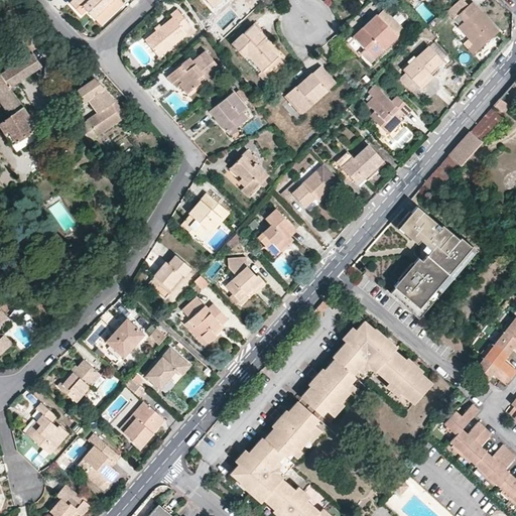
[(87,10),(94,18),(112,0),(73,0),(70,3),(81,15),(87,10)]
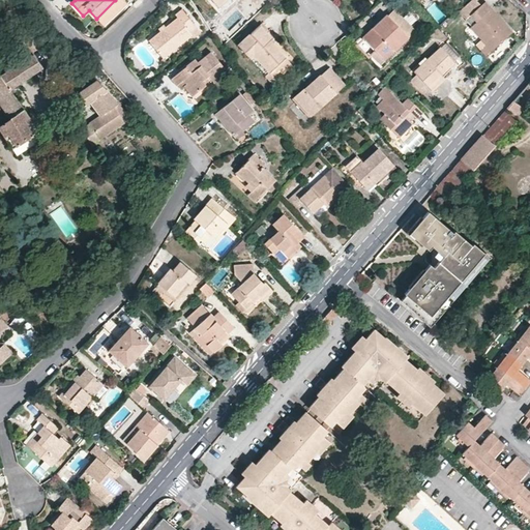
[(123,0),(115,0),(96,19),(104,26),(126,3),(123,0)]
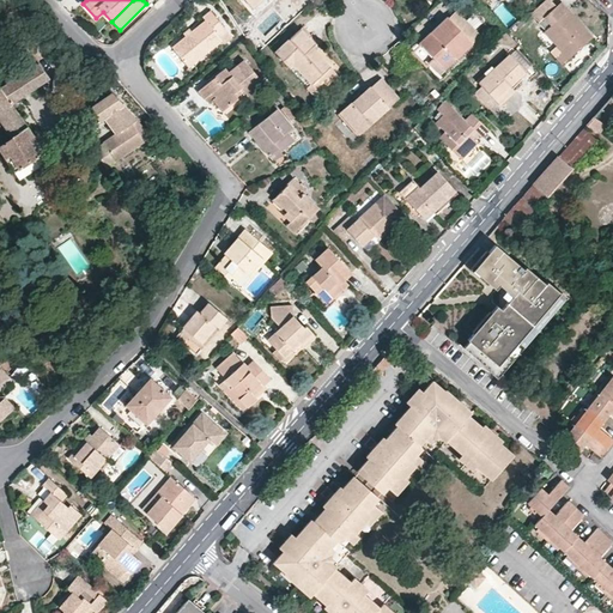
[(538,22),(558,44),(570,58),(582,46),(592,37),(560,1),(538,22)]
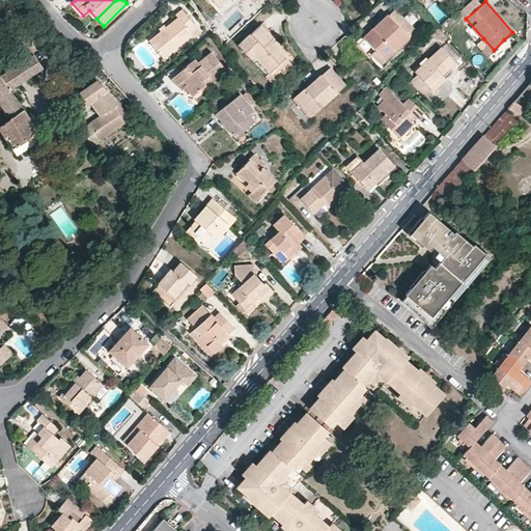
[(364,37),(375,49),(385,60),(417,29),(413,25),(406,18),(395,7),(370,32),(364,37)]
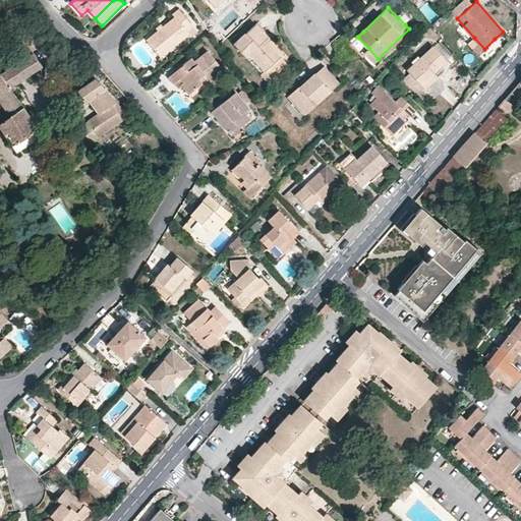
[(163,25),(158,30),(147,40),(155,50),(160,46),(165,53),(188,33),(186,31),(193,25),(179,8),(172,13),(175,16),(167,22),(163,25)]
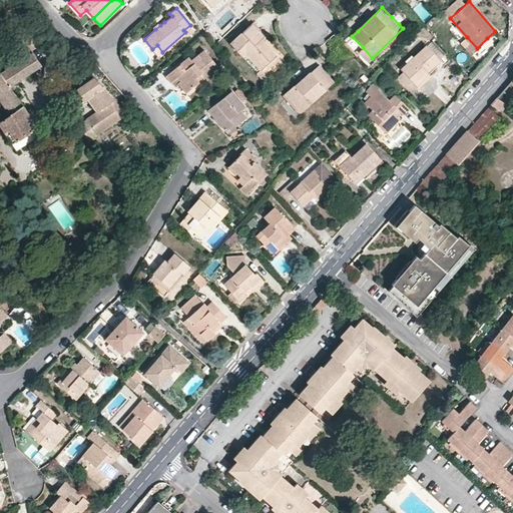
[(397,11),(392,17),(399,24),(404,19),(397,11)]
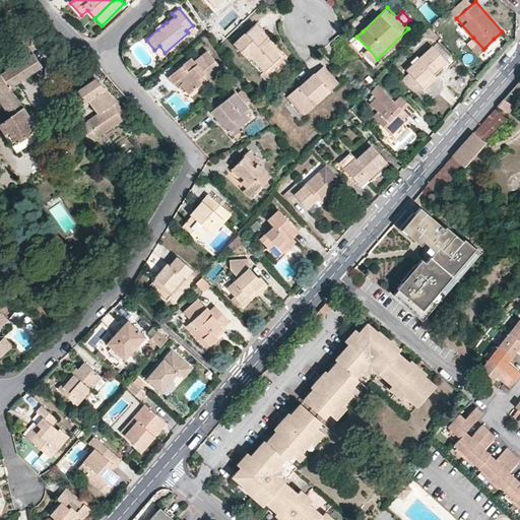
[(254,24),(234,44),(267,81),(287,63),(265,39),(267,38),(262,31),(254,24)]
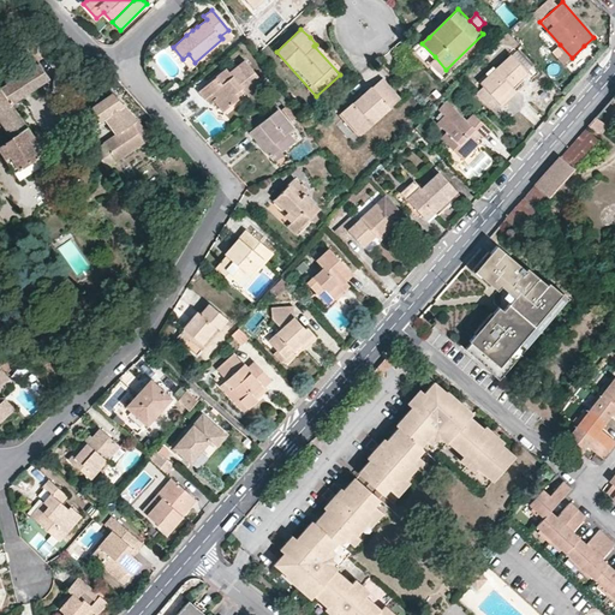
[(572,58),(560,45),(554,49),(566,61),(572,58)]
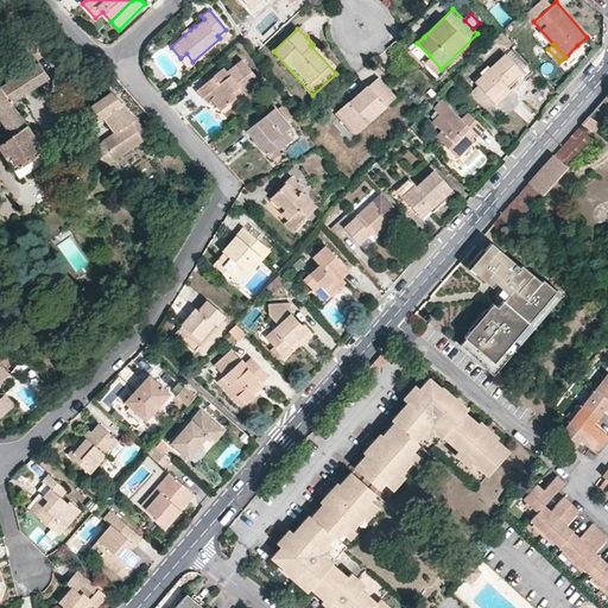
[(512,49),(506,55),(521,70),(527,64),(512,49)]
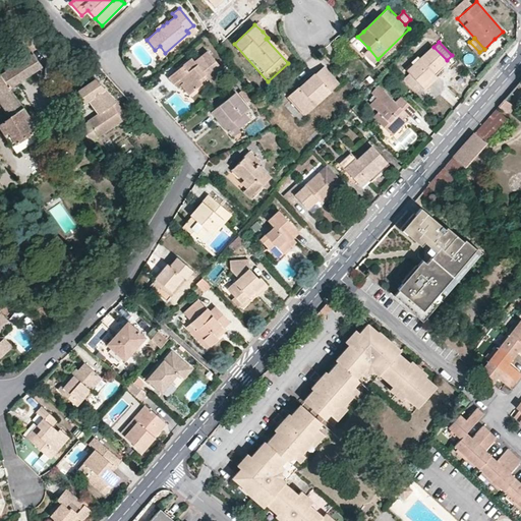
[(406,69),(409,72),(421,85),(423,89),(431,80),(437,76),(433,72),(447,60),(433,47),(432,45),(406,69)]
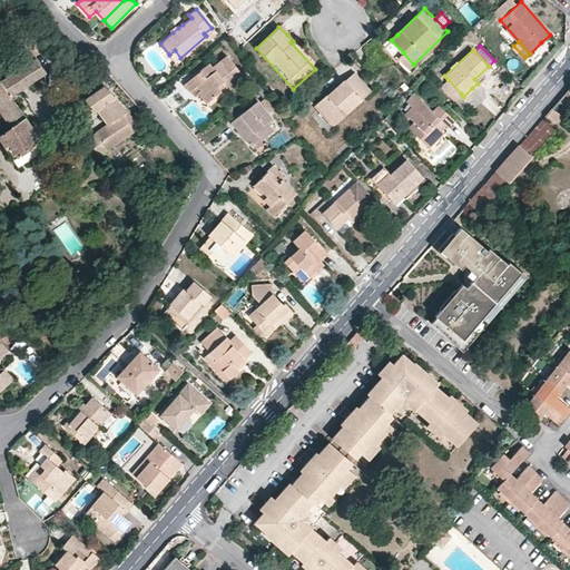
[(175,50),(169,55),(175,62),(180,58),(175,50)]
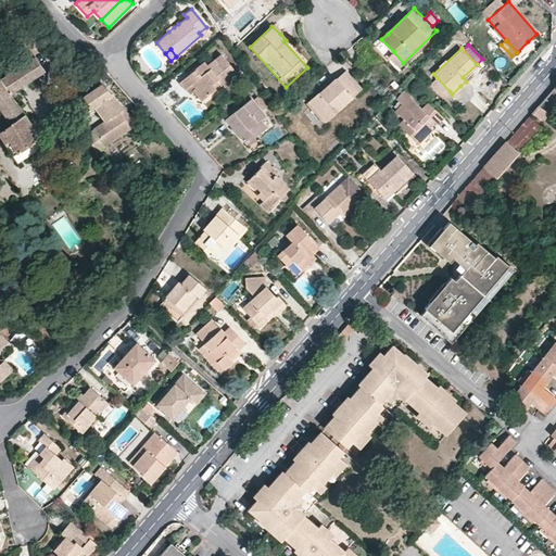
[(403,63),(393,51),(388,55),(399,66),(403,63)]
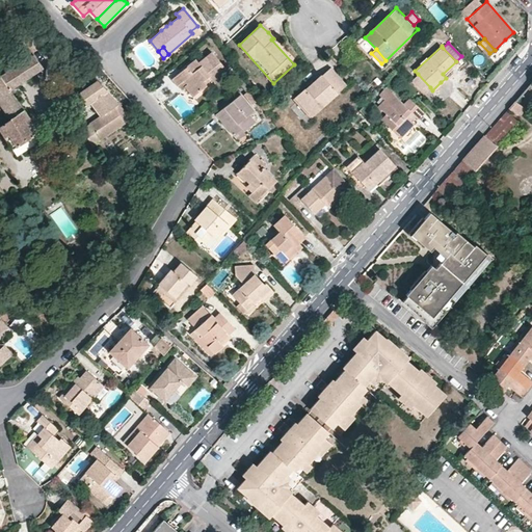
[(177,85),(178,84),(184,79),(187,84),(186,86),(193,95),(207,84),(204,81),(209,76),(214,82),(229,71),(212,51),(198,62),(195,58),(171,78),(177,85)]
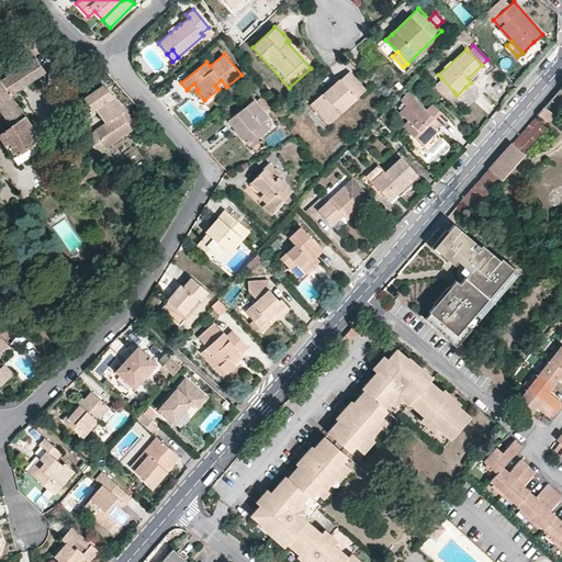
[(35,56),(0,80),(0,111),(10,125),(0,132),(0,135),(14,156),(41,138),(11,94),(46,70),(35,56)]
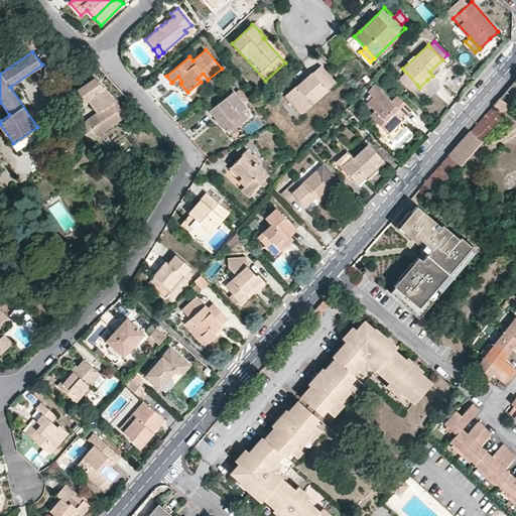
[(295,85),(286,94),(302,112),(336,82),(320,66),(316,69),(313,73),(311,72),(296,86),(295,85)]
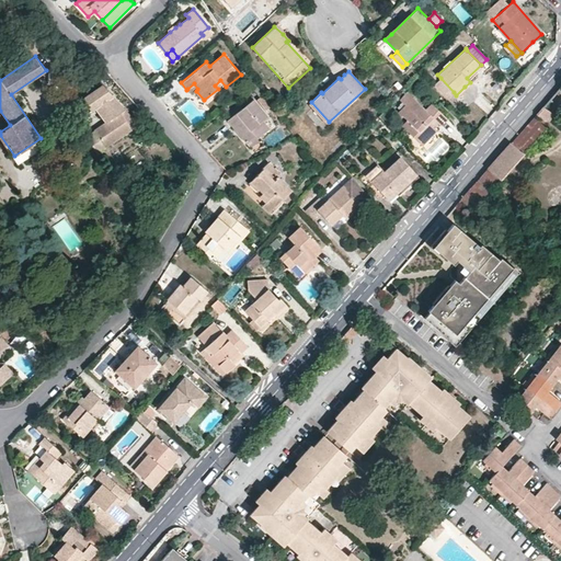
[(454,92),(441,78),(433,86),(446,99),(454,92)]
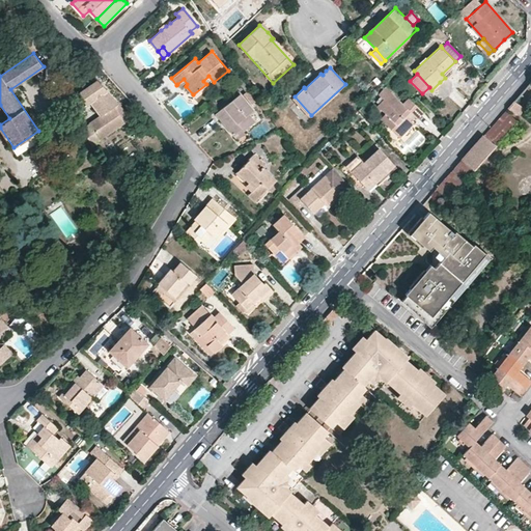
[(184,79),(177,84),(179,86),(182,88),(186,86),(187,84),(184,79)]
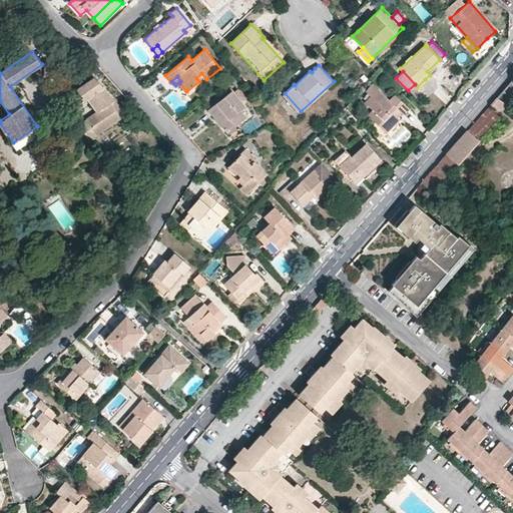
[(94,77),(76,88),(85,100),(89,98),(98,110),(79,123),(90,139),(127,112),(110,95),(94,77)]
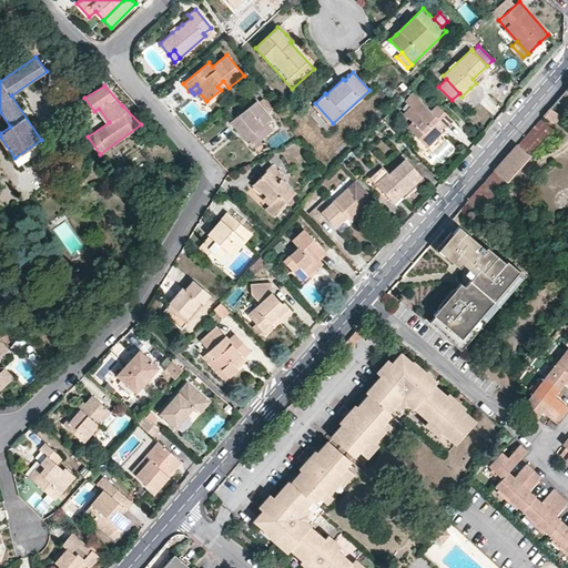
[(567,85),(544,115),(550,121),(556,121),(567,105),(567,85)]
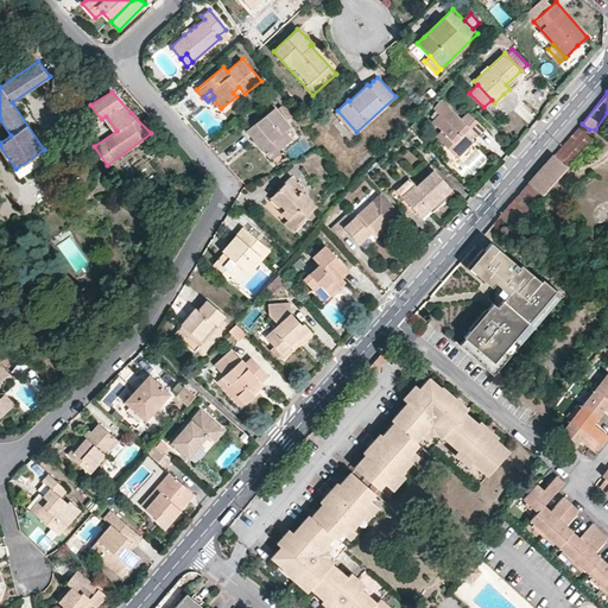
[(432,121),(441,130),(449,137),(443,143),(457,156),(473,140),(464,132),(467,130),(470,127),(477,134),(485,127),(468,112),(462,118),(448,105),(432,121)]
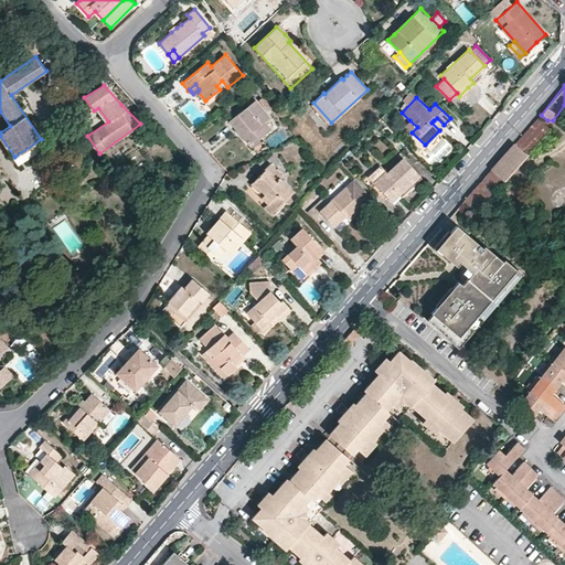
[(236,128),(248,142),(256,136),(259,138),(272,128),(265,119),(269,115),(255,99),(228,119),(236,128)]
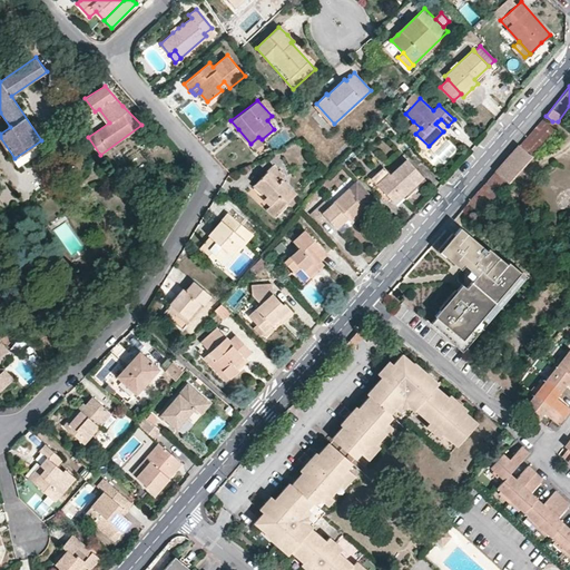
[(554,129),(542,118),(519,145),(531,155),(554,129)]
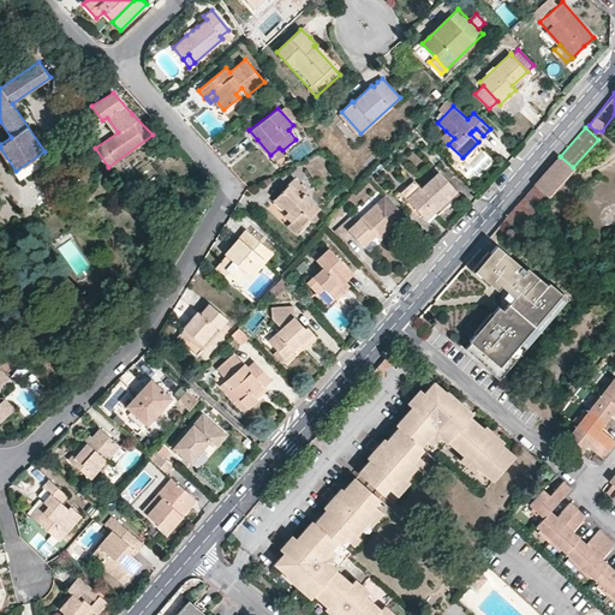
[(454,138),(446,131),(440,137),(448,144),(454,138)]
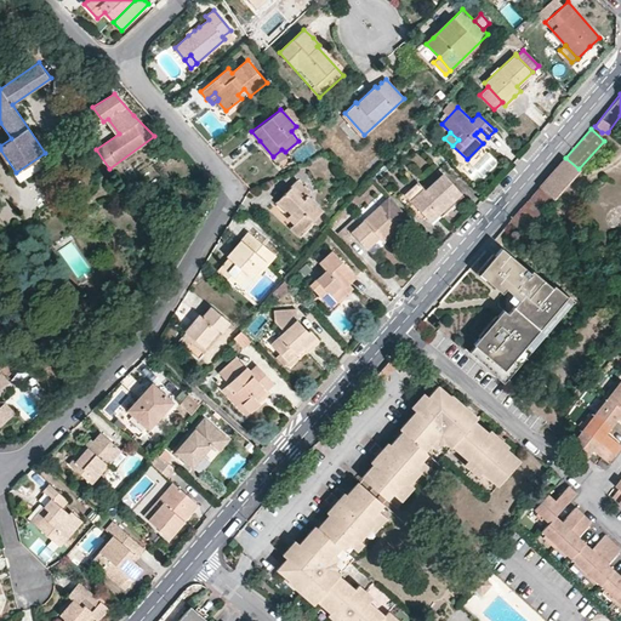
[(281,149),(273,157),(277,163),(286,154),(285,152),(281,149)]
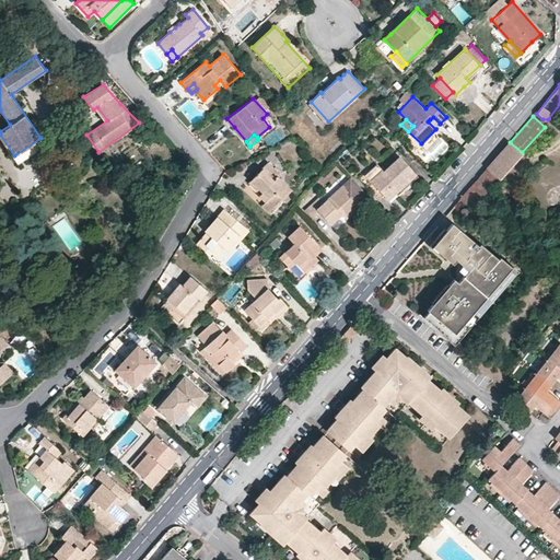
[(522,152),(510,142),(506,146),(487,168),(499,178),(500,179),(523,154),(522,152)]
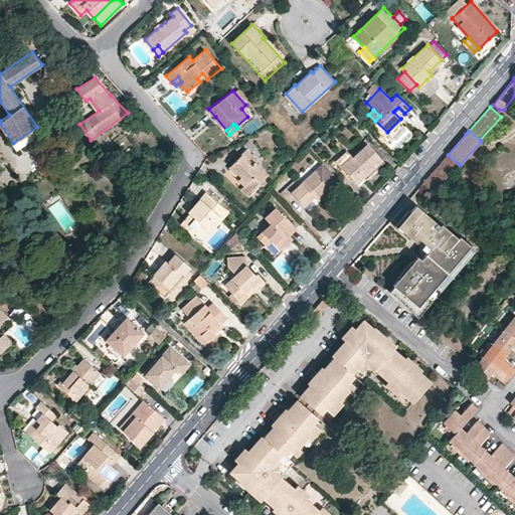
[(351,155),(340,165),(357,183),(360,180),(383,159),(367,143),(353,157),(351,155)]
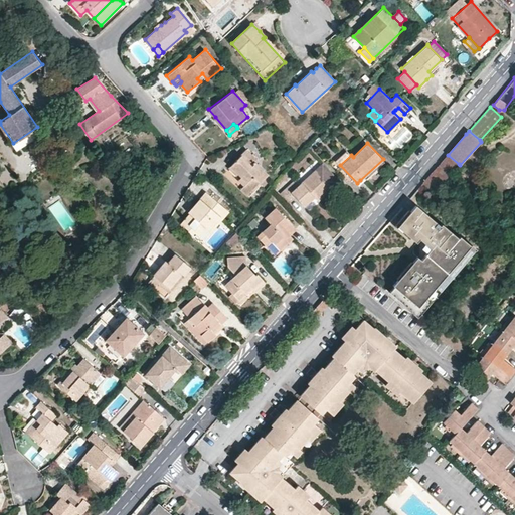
[(238,179),(244,185),(250,191),(268,174),(255,162),(259,159),(247,148),(235,159),(230,164),(241,175),(238,179)]
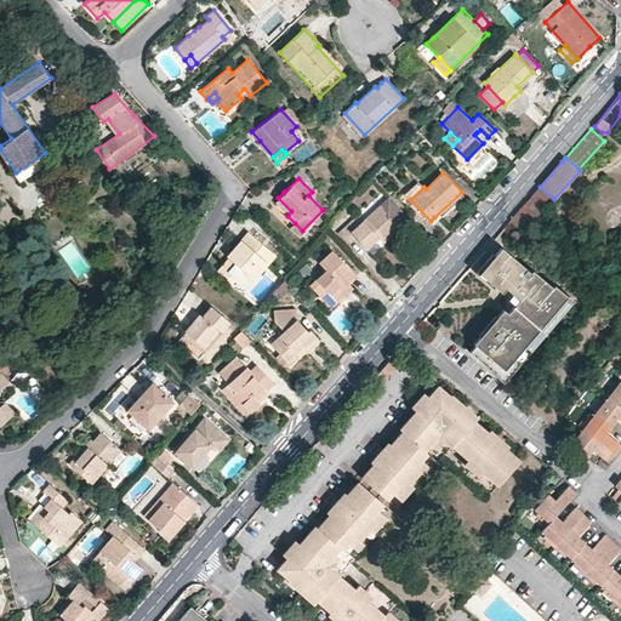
[(404,193),(410,199),(423,187),(417,181),(404,193)]
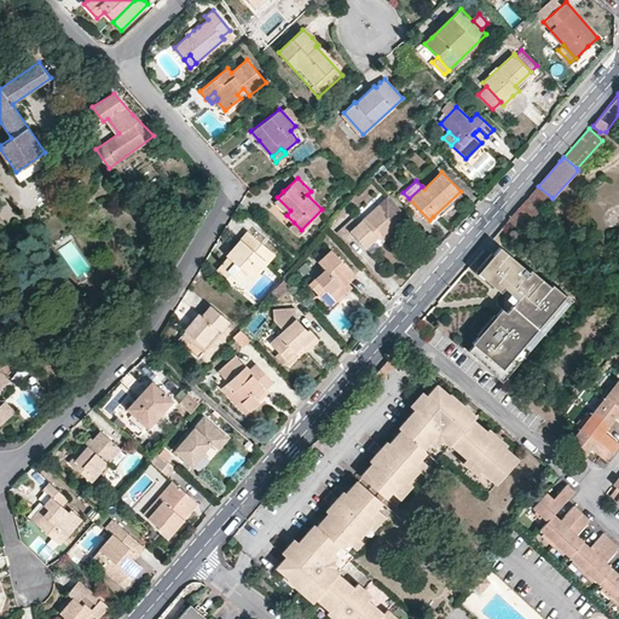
[(538,186),(508,220),(521,232),(551,197),(538,186)]
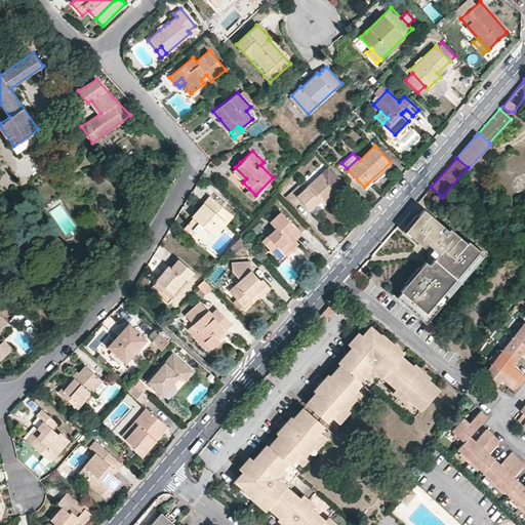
[(303,180),(286,197),(293,205),(299,199),(310,209),(316,204),(320,200),(324,204),(345,185),(328,166),(308,187),(303,180)]
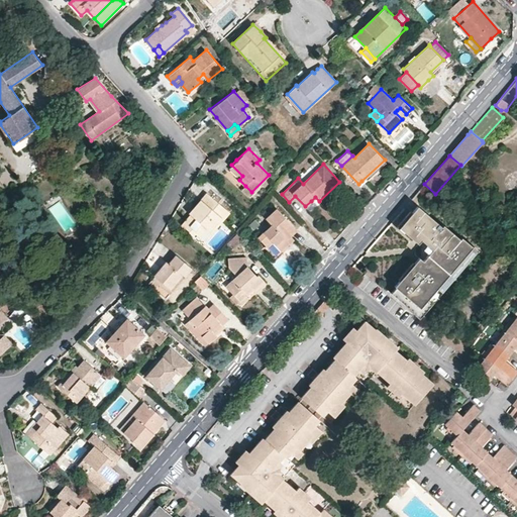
[(251,192),(245,186),(241,190),(247,196),(251,192)]
